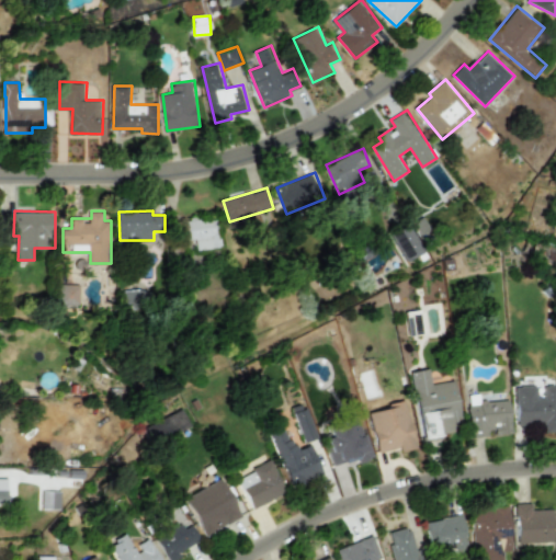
[(219,216),(186,219),(189,239),(197,238),(199,249),(223,247),(219,216)]
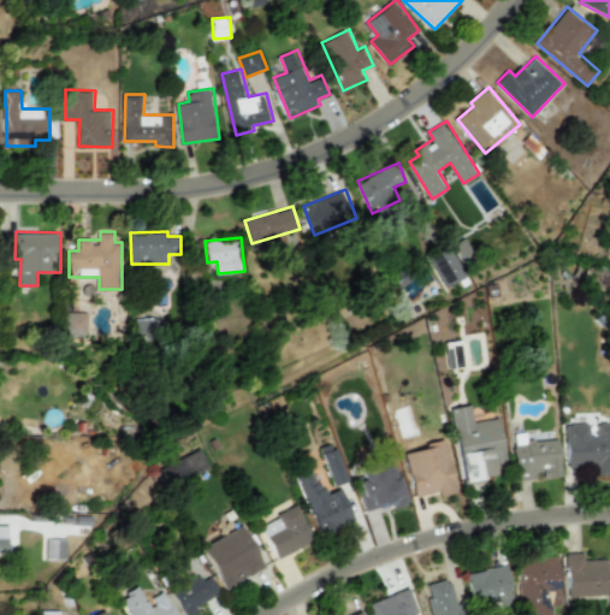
[(433,255),(449,284),(468,273),(452,244),(433,255)]
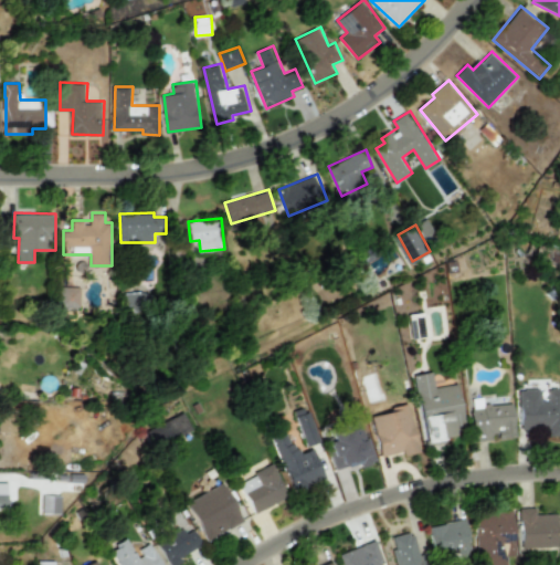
[(83,285),(63,285),(62,307),(83,309),(83,285)]
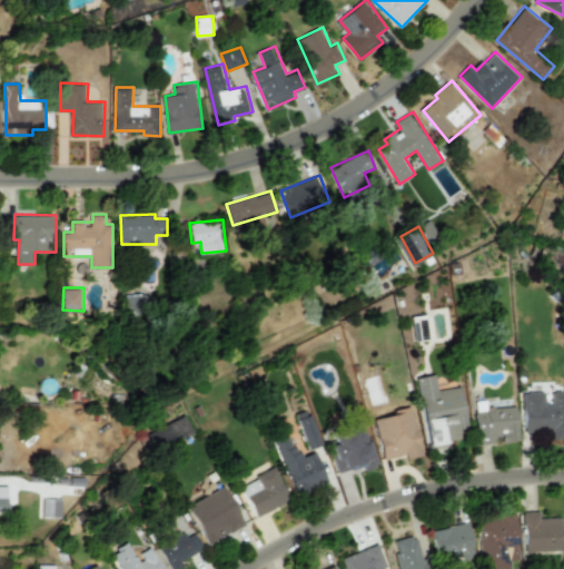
[(434,337),(429,313),(414,316),(418,341),(434,337)]
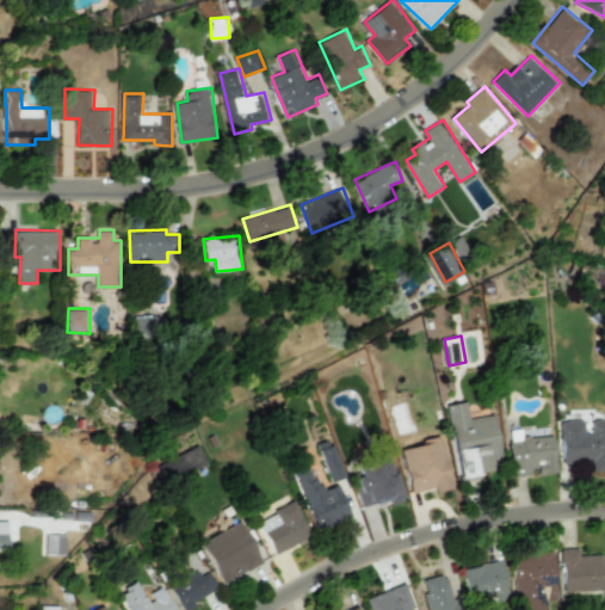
[(498,413),(471,417),(469,400),(450,404),(461,476),(505,469),(498,413)]
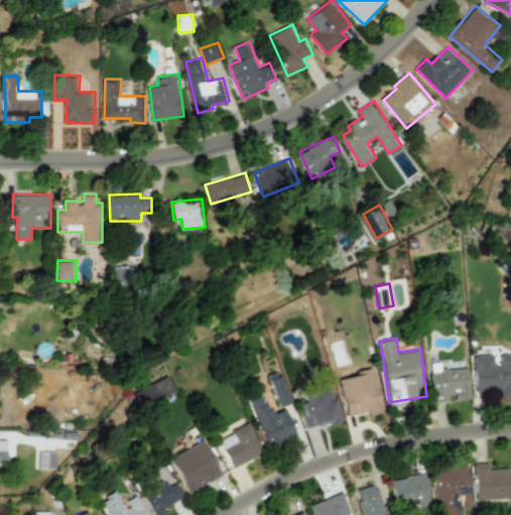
[(510,353),(503,353),(503,365),(496,366),(495,354),(476,354),(477,389),(502,388),(502,397),(510,396),(510,353)]
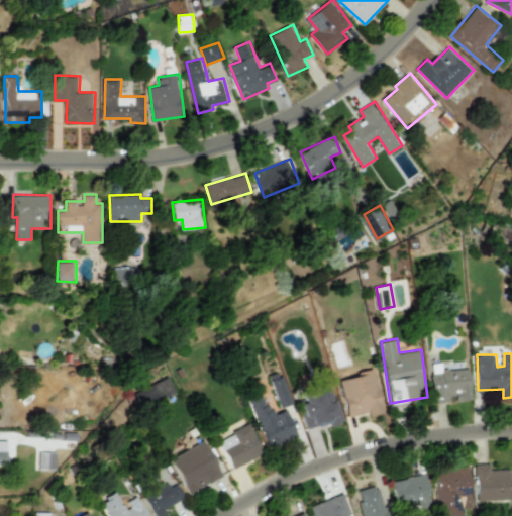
[(473,401),(472,369),(433,370),(434,402),(473,401)]
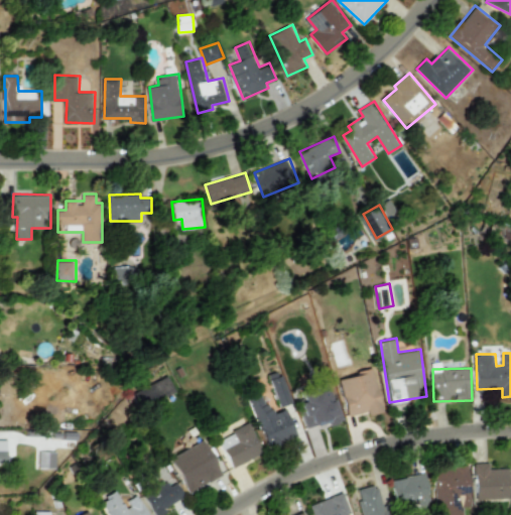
[(370,414),(384,411),(375,369),(341,376),(349,415),(370,411),(370,414)]
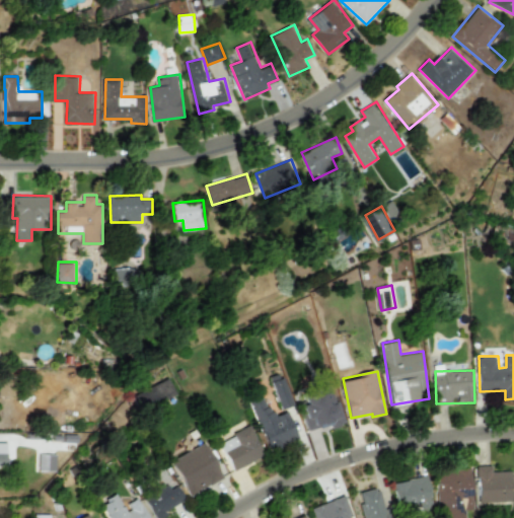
[(296,404),(286,376),(274,381),(283,409),(296,404)]
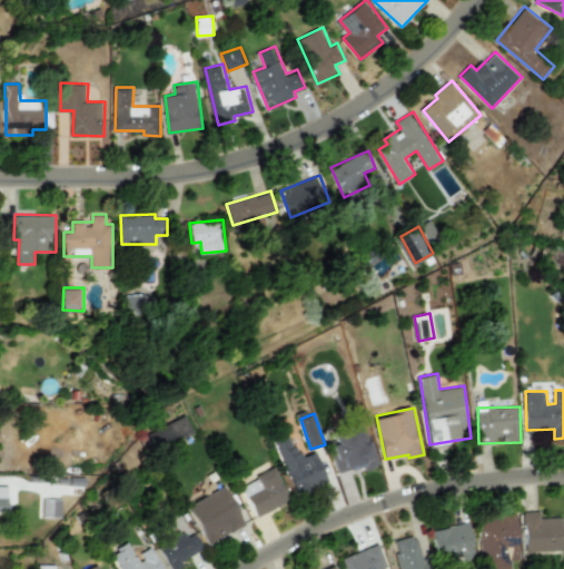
[(195,431),(187,414),(148,434),(157,451),(195,431)]
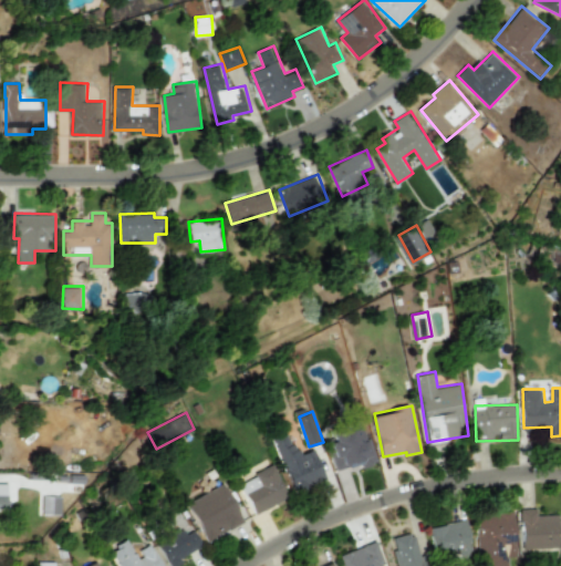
[(274,438),(294,491),(328,479),(317,449),(300,454),(291,431),(274,438)]
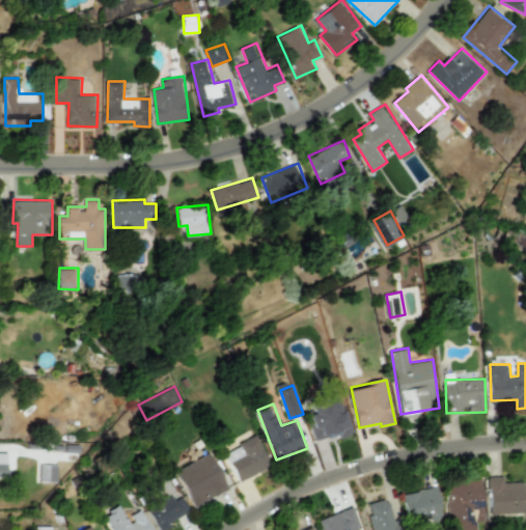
[(273,466),(258,435),(227,450),(241,480),(273,466)]
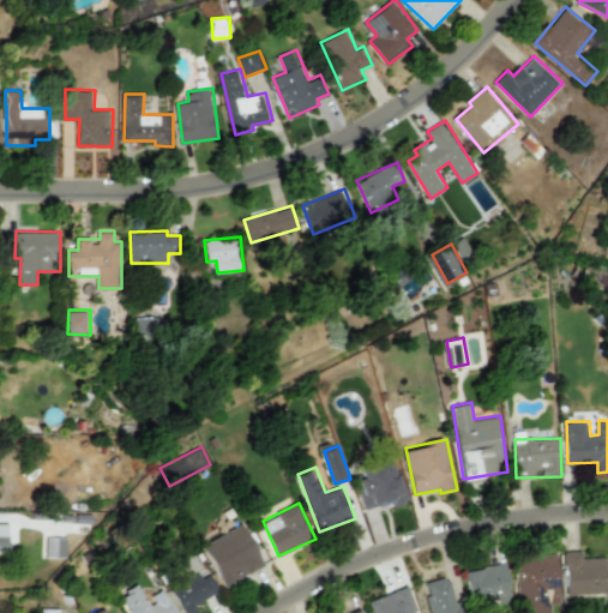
[(227,587),(266,565),(244,522),(204,544),(227,587)]
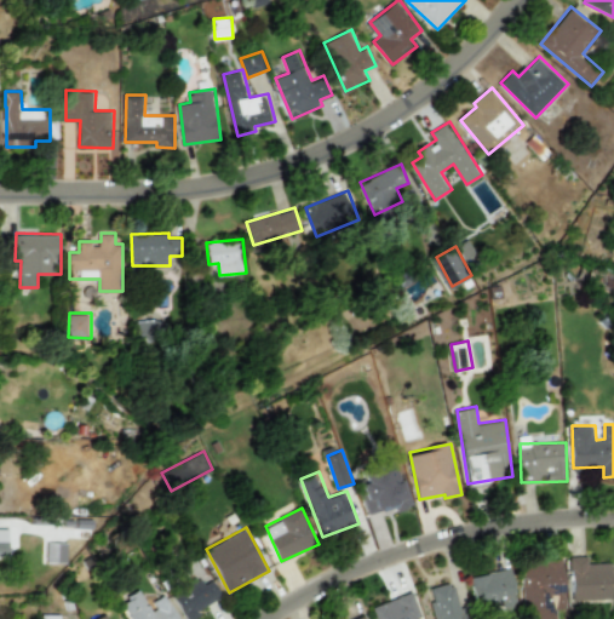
[(11,528),(0,528),(0,556),(11,556),(11,528)]
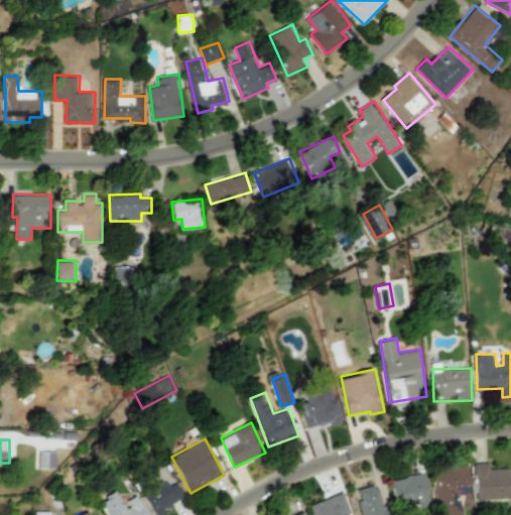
[(492,468),(492,462),(477,463),(478,499),(510,498),(510,468),(492,468)]
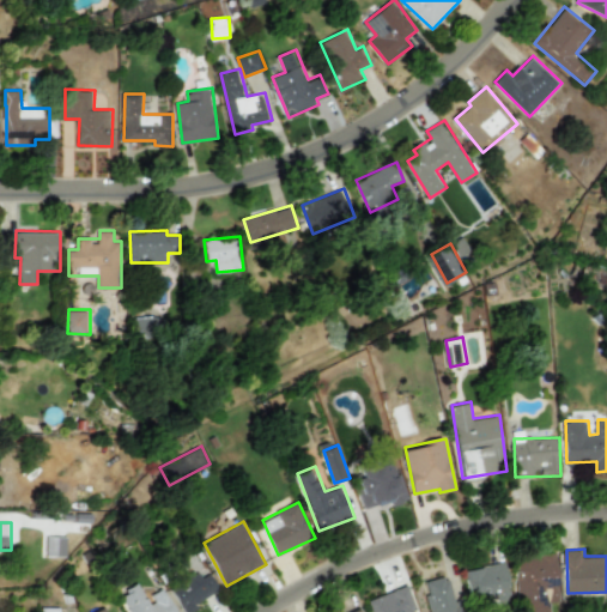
[(562,600),(558,552),(519,555),(521,611),(552,611),(552,601),(562,600)]
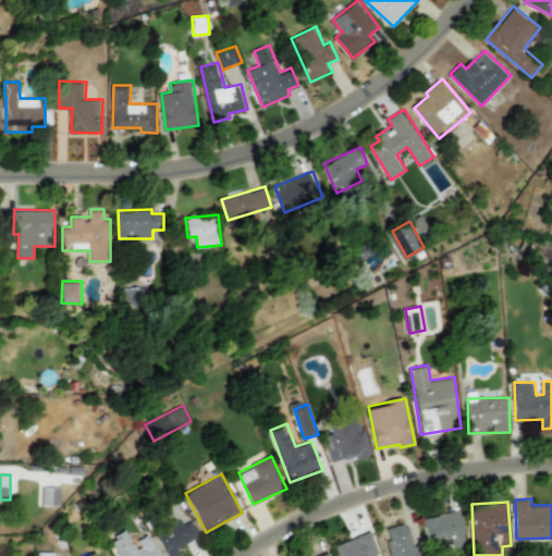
[(468,544),(461,509),(425,518),(431,543),(441,541),(443,550),(468,544)]
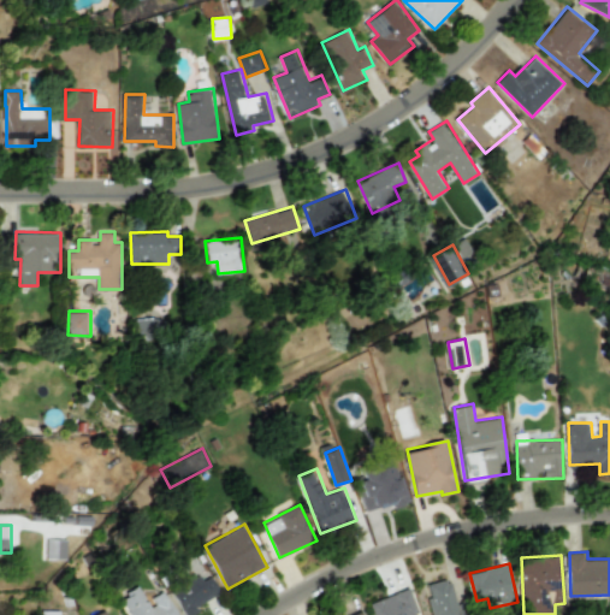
[(223,591),(211,571),(176,592),(189,614),(193,614),(201,610),(199,607),(223,591)]
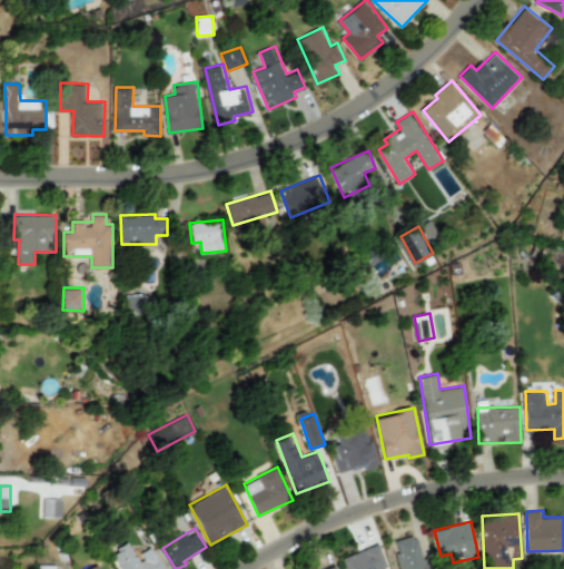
[(395,541),(402,568),(429,568),(421,535),(395,541)]
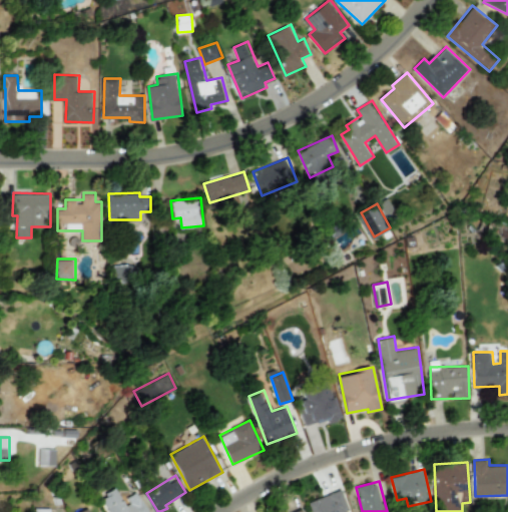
[(149,511),(138,492),(124,499),(117,487),(102,495),(111,511),(149,511)]
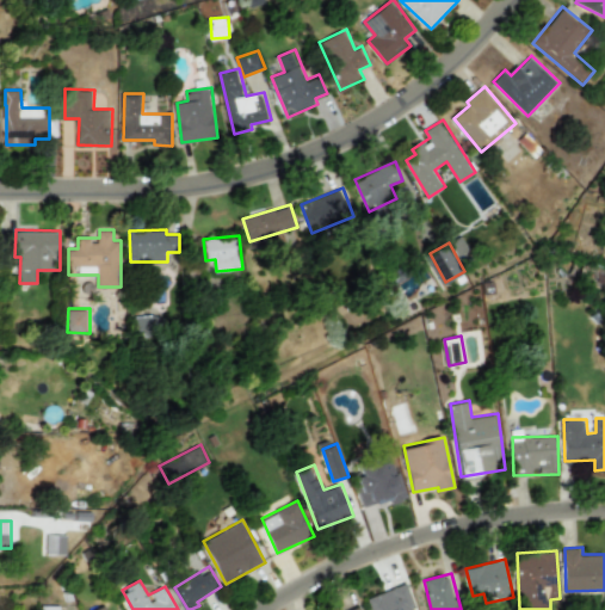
[(372,609),(414,609),(418,607),(408,581),(369,598),(372,609)]
